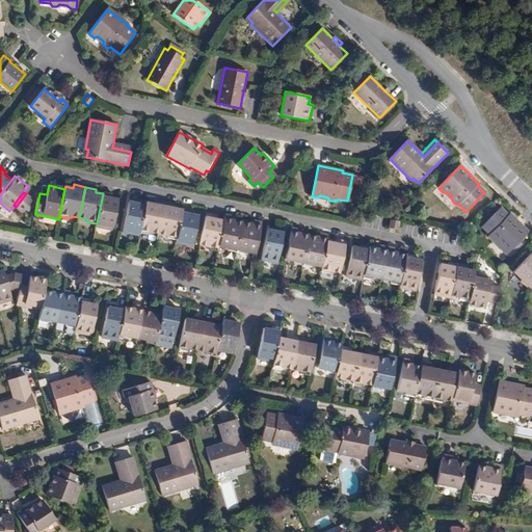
[(111,194),(103,192),(103,193),(97,223),(96,227),(112,230),(118,200),(111,197),(111,194)]
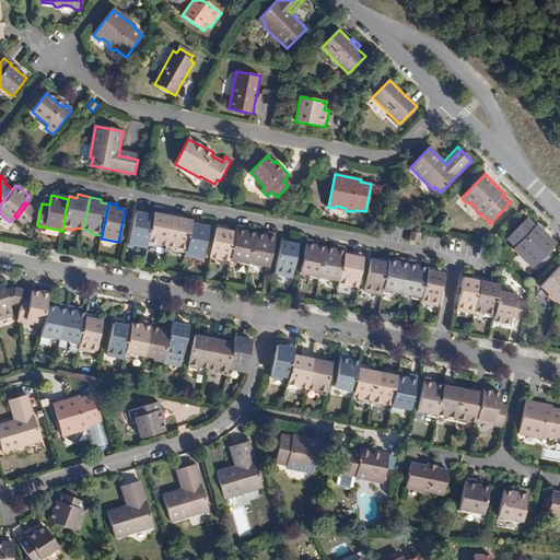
[(27,203),(16,218),(24,223),(34,210),(27,203)]
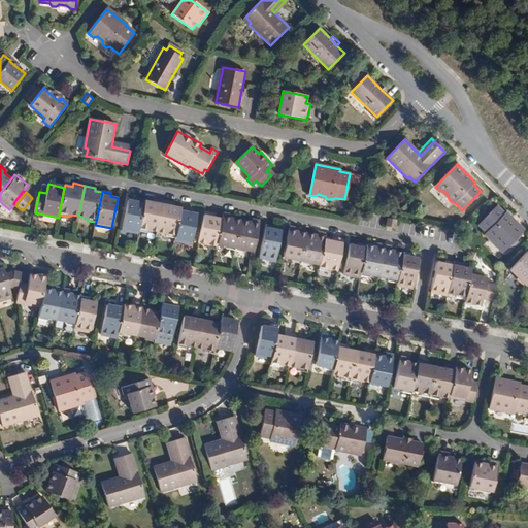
[(139,231),(144,201),(145,200),(137,198),(136,202),(128,200),(122,230),(138,233),(139,231)]
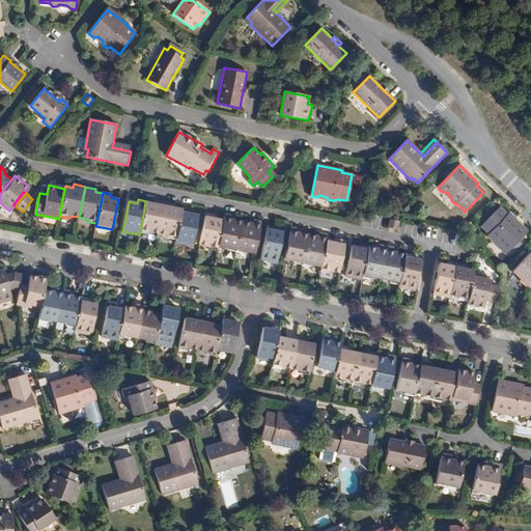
[(159,233),(165,202),(154,199),(152,203),(145,202),(140,232),(148,233),(152,231),(159,233)]
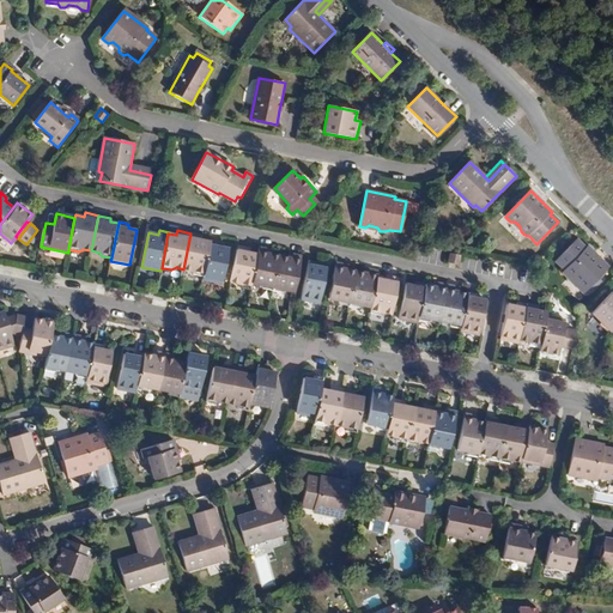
[(204,277),(211,242),(202,241),(204,236),(190,234),(183,269),(190,271),(193,274),(204,277)]
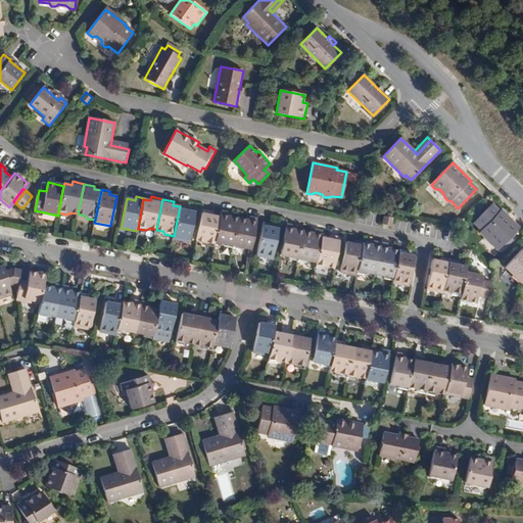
[(495,246),(498,250),(521,228),(503,209),(501,211),(493,204),(475,223),(482,231),(482,235),(485,237),(489,238),(495,243),(495,246)]
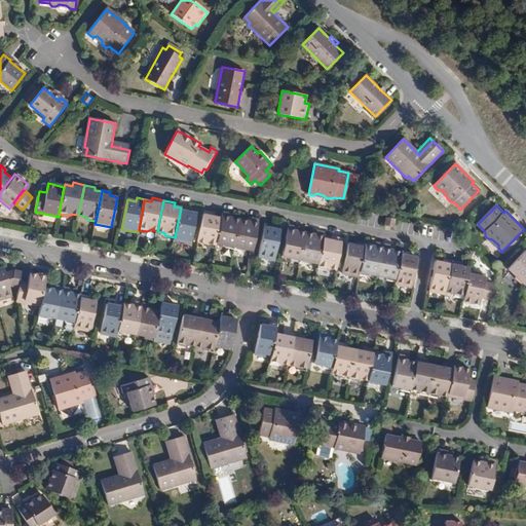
[(189,209),(181,207),(181,208),(175,237),(175,239),(191,242),(197,214),(188,212),(189,209)]
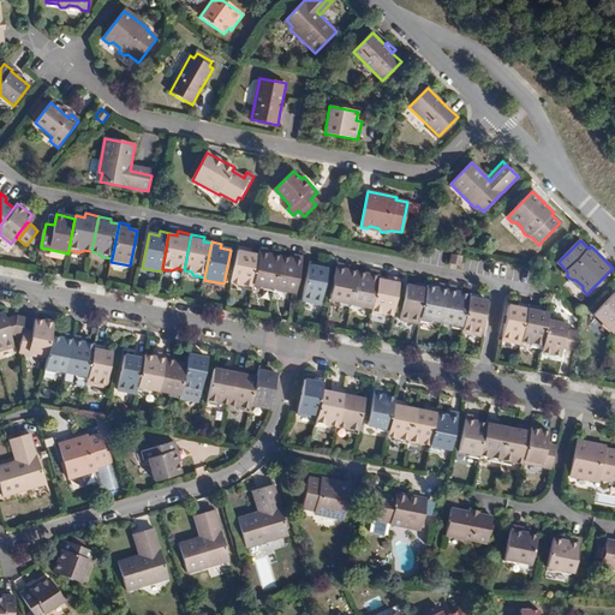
[(251,249),(238,246),(231,282),(239,284),(240,287),(251,290),(252,284),(258,255),(251,254),(251,249)]
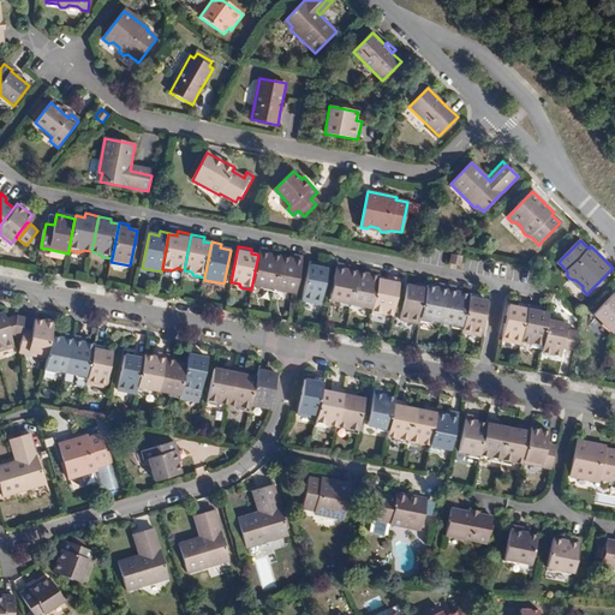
[(274,291),(280,257),(273,255),(273,251),(260,248),(258,255),(252,284),(261,286),(263,290),(274,291)]
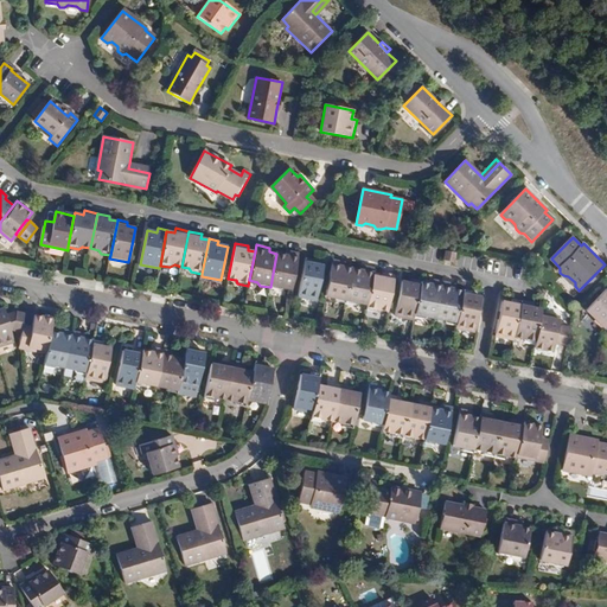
[(285,255),(276,254),(270,287),(280,289),(283,287),(292,289),(299,254),(286,251),(285,255)]
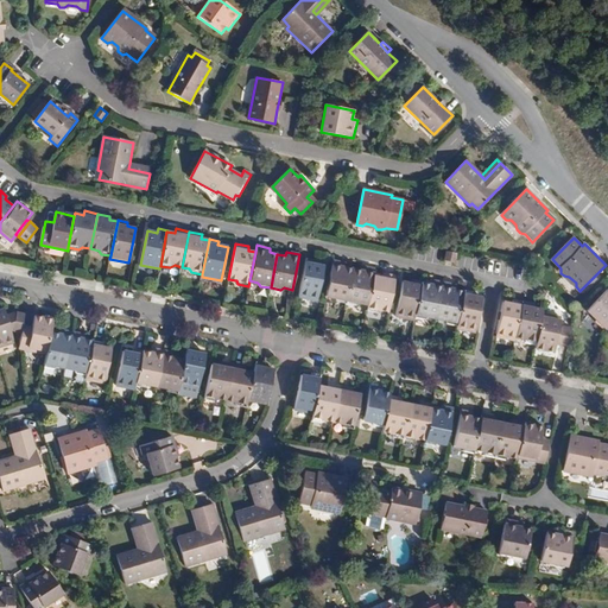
[(447,252),(444,260),(455,263),(457,253),(447,252)]
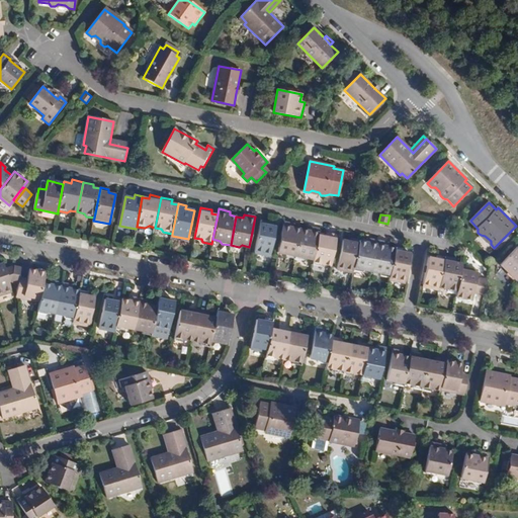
[(260,220),(254,253),(270,256),(275,227),(268,226),(269,222),(260,220)]
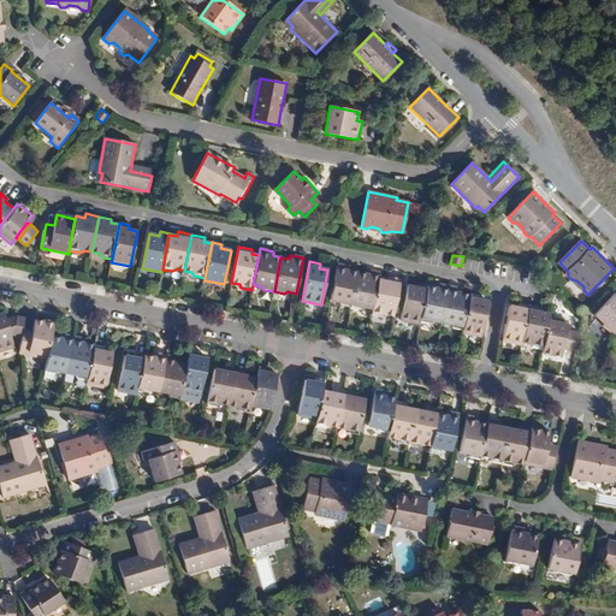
[(337,265),(330,300),(337,302),(341,306),(351,307),(357,272),(350,271),(350,267),(337,265)]
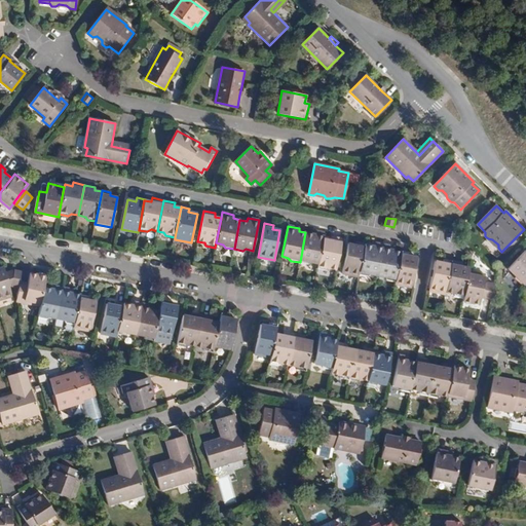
[(305,232),(300,262),(308,264),(311,262),(318,264),(323,239),(324,233),(313,231),(312,234),(305,232)]
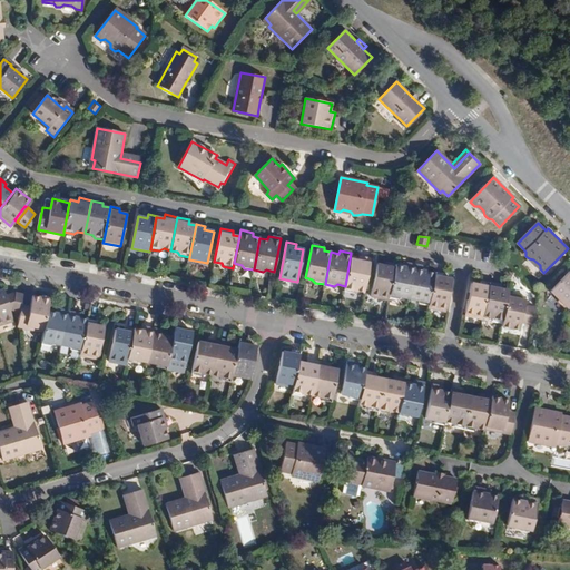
[(357,291),(364,293),(371,259),(359,257),(357,261),(350,259),(345,286),(344,291),(353,293),(357,291)]
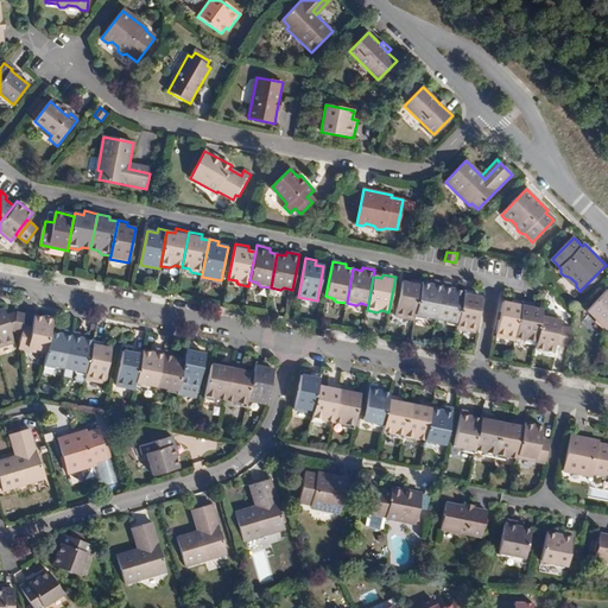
[(413,321),(415,317),(422,283),(422,282),(412,280),(411,284),(403,282),(396,317),(413,321)]
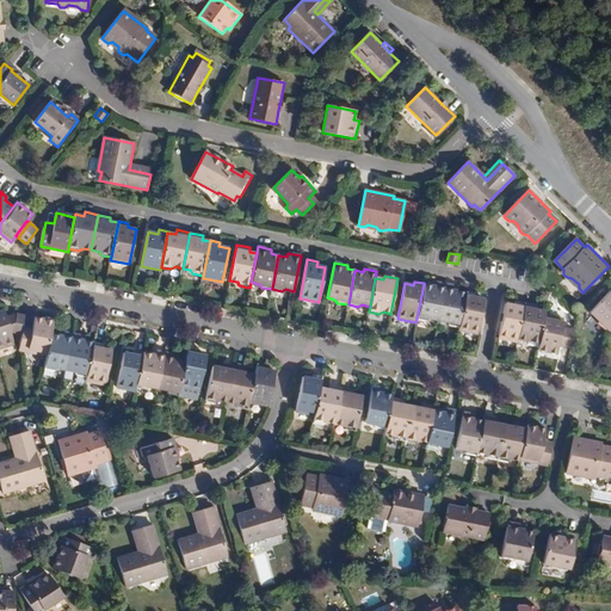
[(431,319),(438,320),(445,284),(432,282),(432,287),(424,284),(417,319),(426,321),(431,319)]
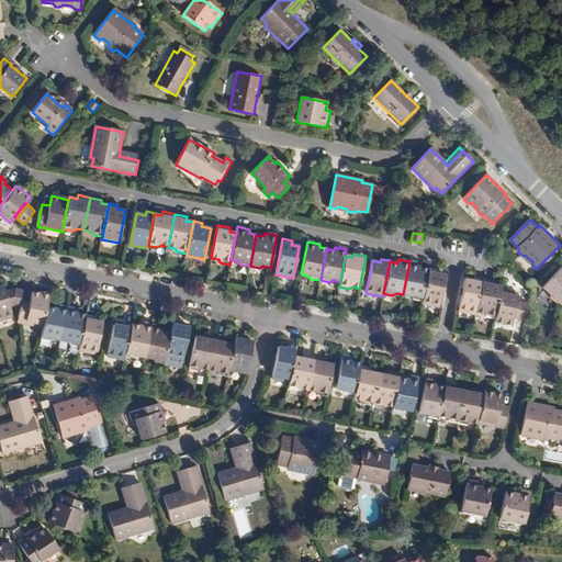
[(409,261),(403,294),(411,296),(414,300),(423,301),(428,270),(420,268),(422,263),(409,261)]
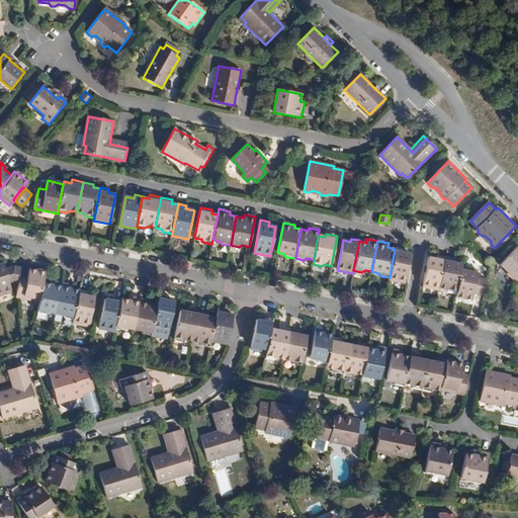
[(517,247),(501,265),(517,281),(517,279),(517,247)]
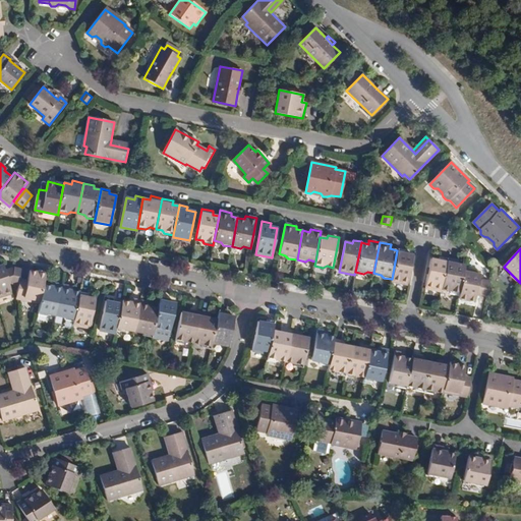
[(392,279),(391,282),(407,285),(413,255),(405,253),(405,250),(398,249),(397,250),(392,279)]
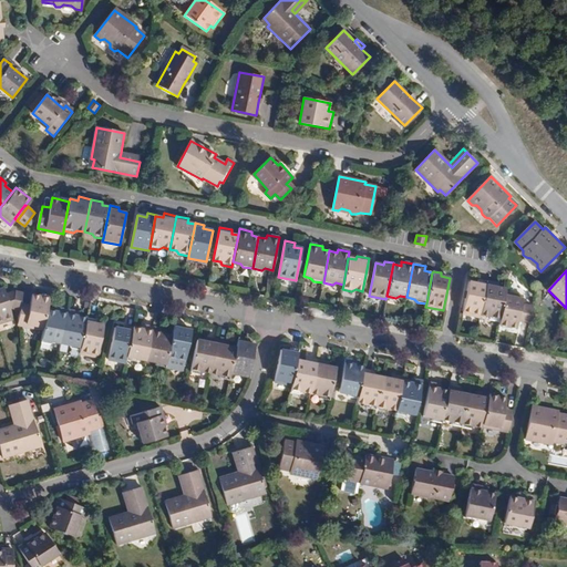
[(481,315),(487,281),(477,280),(477,284),(468,281),(462,315),(480,318),(481,315)]
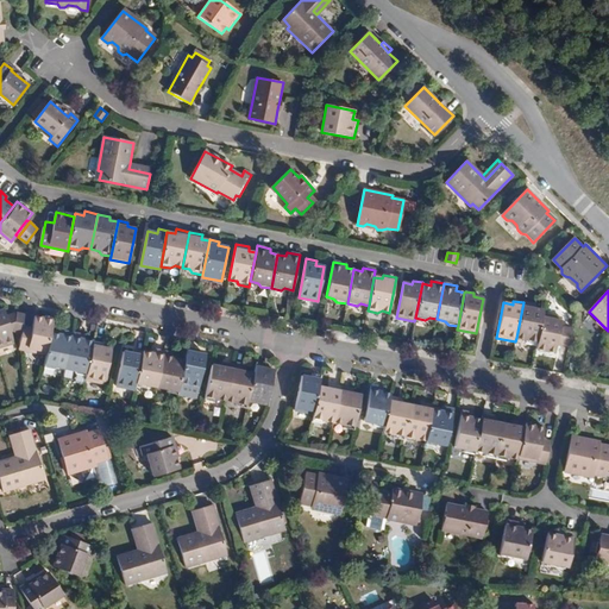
[(526,343),(537,345),(542,315),(544,312),(535,309),(537,306),(523,302),(516,338),(523,340),(526,343)]
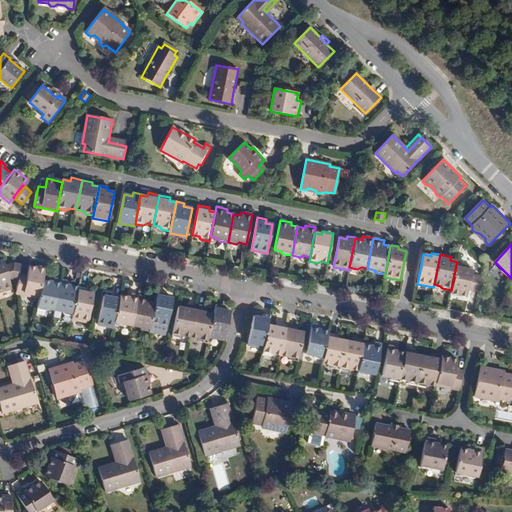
[(0,260),(0,291),(10,288),(7,279),(3,266),(1,260),(0,260)]
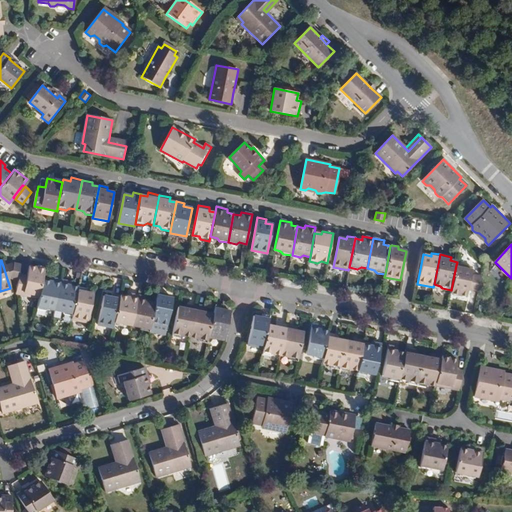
[(7,279),(11,278),(14,263),(3,266),(7,279)]
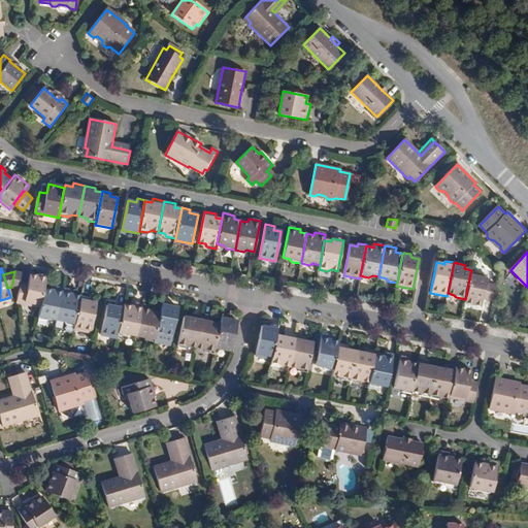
[(11,287),(20,289),(21,282),(23,272),(14,271),(11,287)]
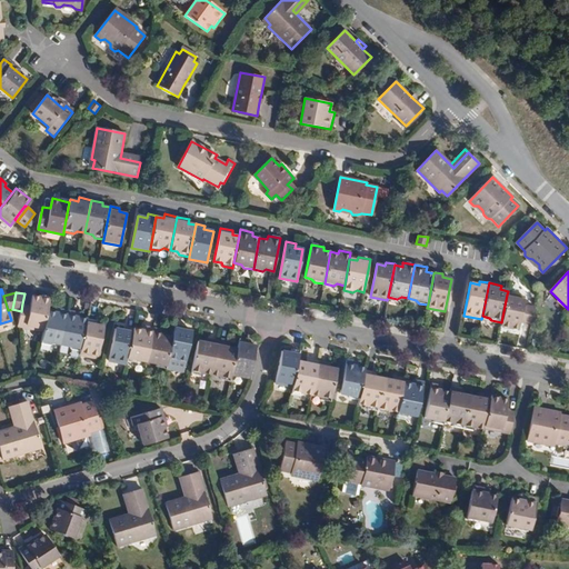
[(519,325),(523,307),(525,298),(507,295),(501,322),(500,326),(518,330),(519,325)]
